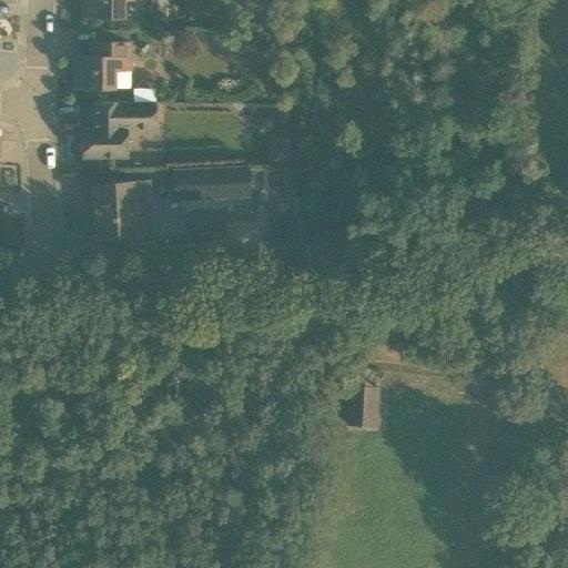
[(83,0),(83,17),(123,17),(123,0),(83,0)]
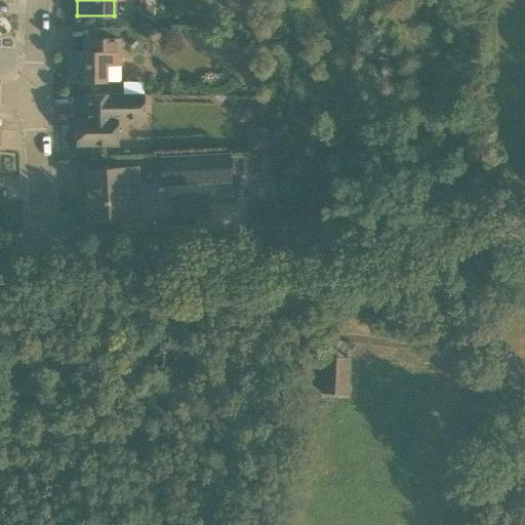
[(245,36),(237,45),(247,53),(255,44),(245,36)]
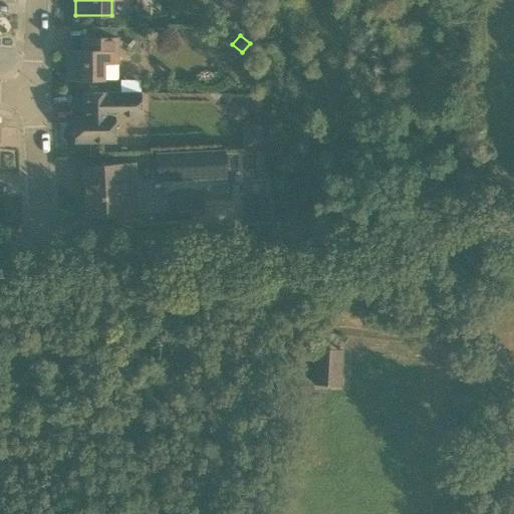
[(67,79),(103,79),(117,79),(117,63),(117,38),(85,38),(85,40),(82,39),(82,51),(67,51),(67,79)]
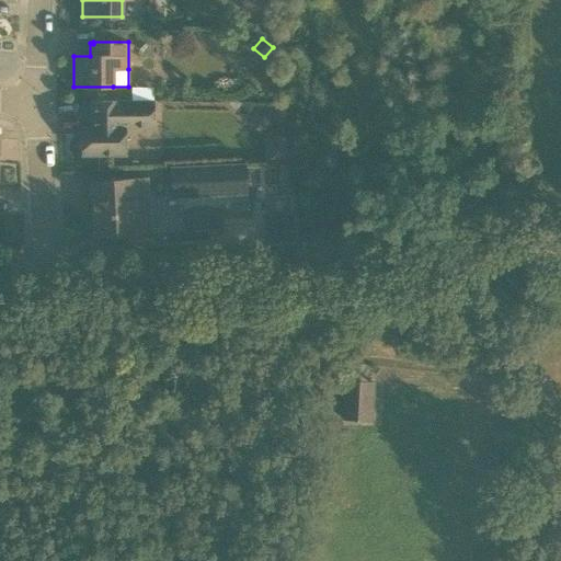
[(132,96),(152,96),(152,86),(132,86),(132,96)]
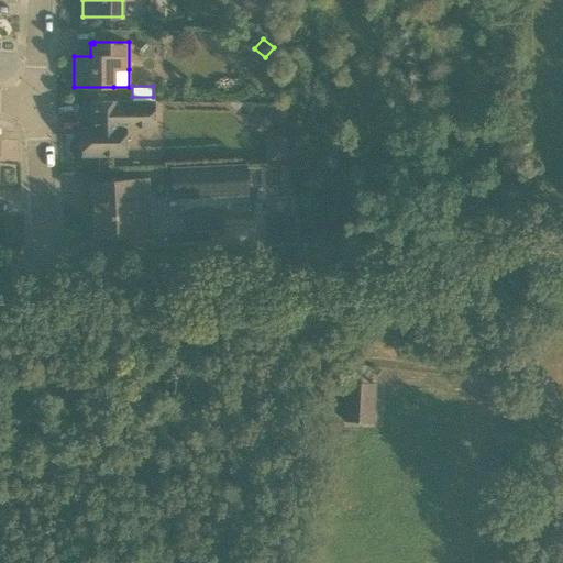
[(154,100),(121,100),(92,101),(92,128),(83,128),(83,141),(80,141),(78,143),(78,152),(80,153),(83,153),(83,156),(127,156),(125,129),(154,129),(154,100)]
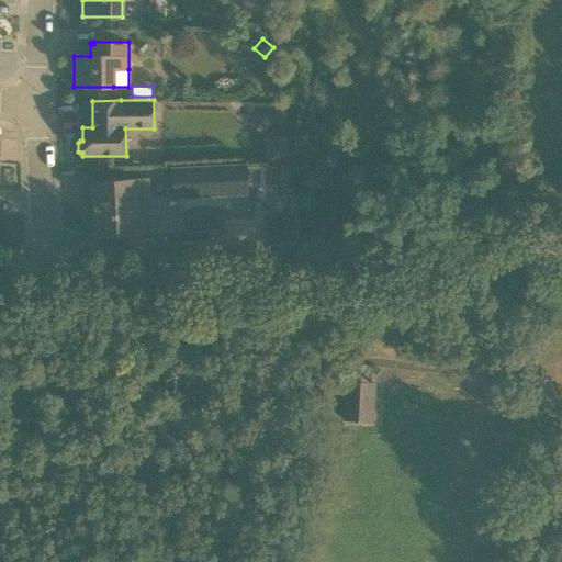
[(247,122),(246,123),(265,135),(272,122),(254,111),(247,122)]
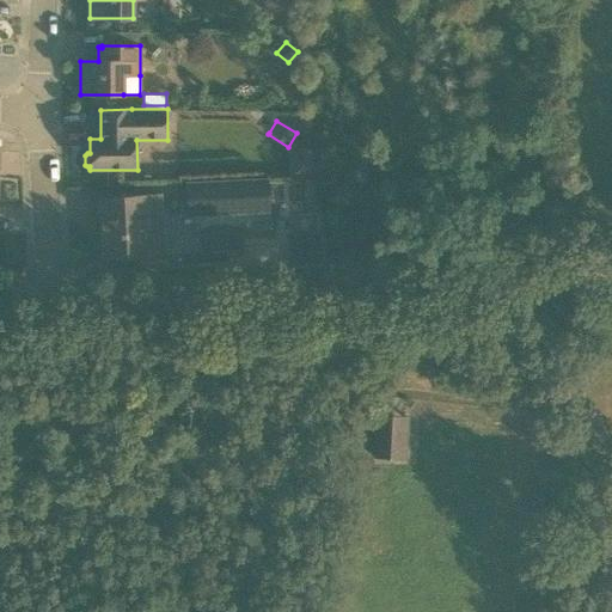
[(268,210),(267,187),(267,184),(187,188),(188,214),(268,210)]
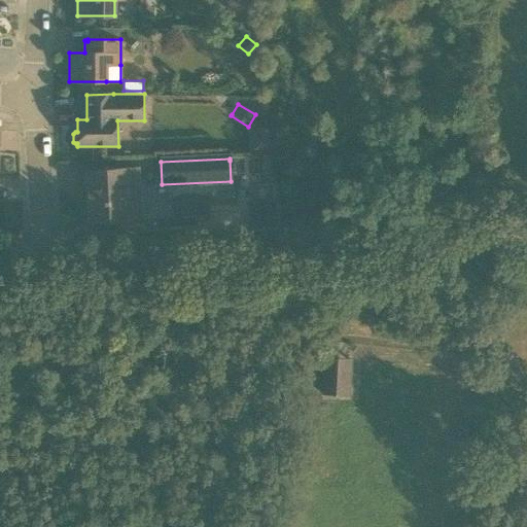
[(127,189),(138,188),(137,168),(86,171),(89,222),(129,220),(127,189)]
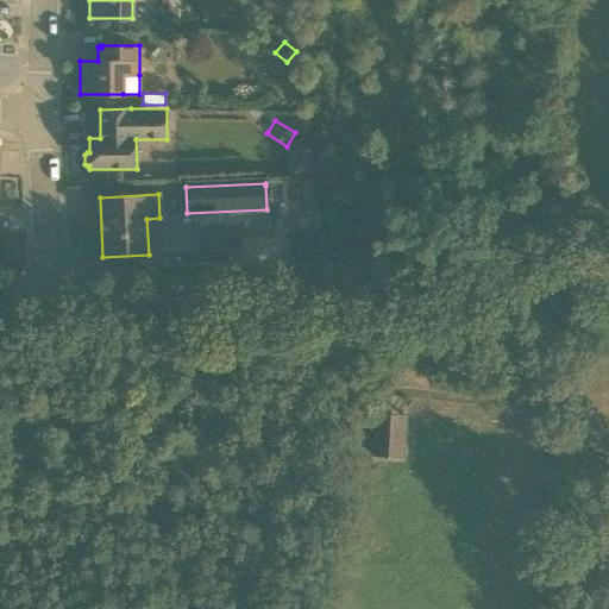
[(401,457),(402,454),(402,441),(403,414),(375,413),(372,456),(401,457)]
